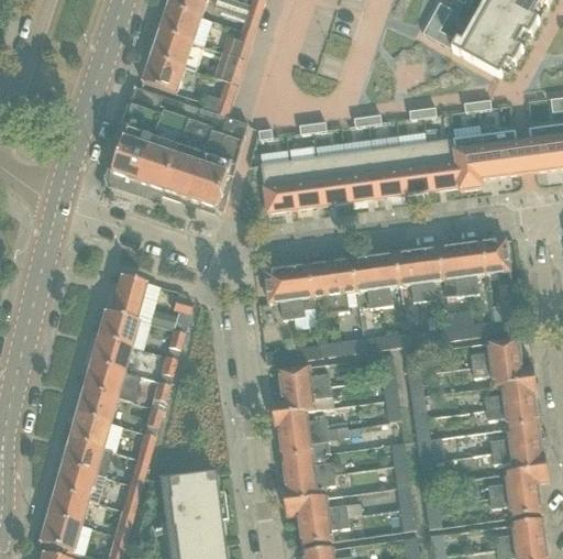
[(169,0),(167,6),(201,17),(207,0),(169,0)]
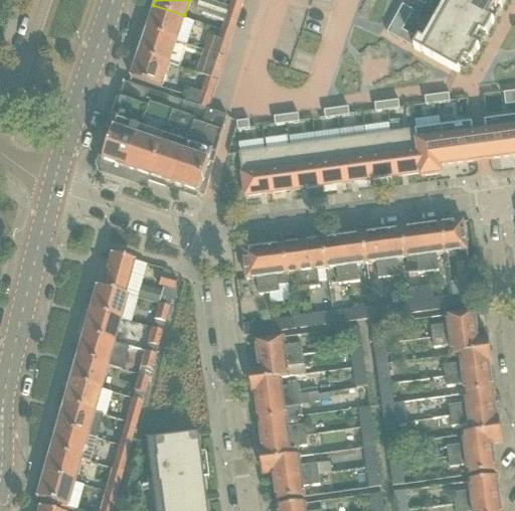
[(413,45),(458,70),(465,56),(471,59),(479,44),(473,41),(480,30),(485,33),(494,18),(488,15),(494,4),(500,7),(504,0),(452,0),(428,41),(418,36),(413,45)]
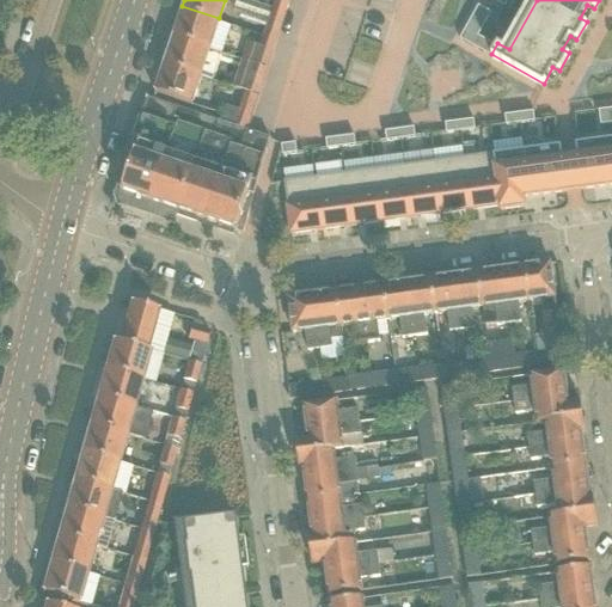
[(478,2),(473,11),(487,17),(490,8),(478,2)]
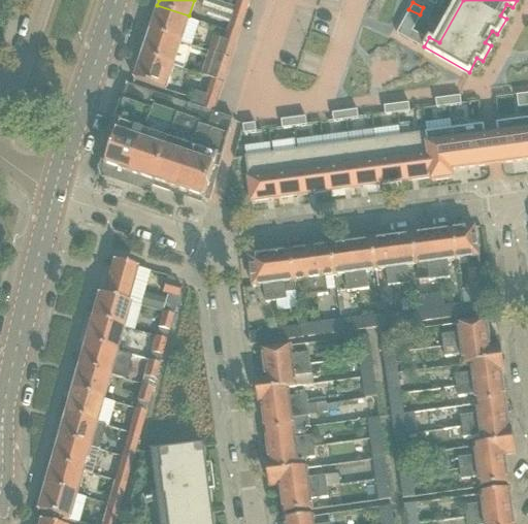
[(235,4),(229,23),(241,26),(246,8),(235,4)]
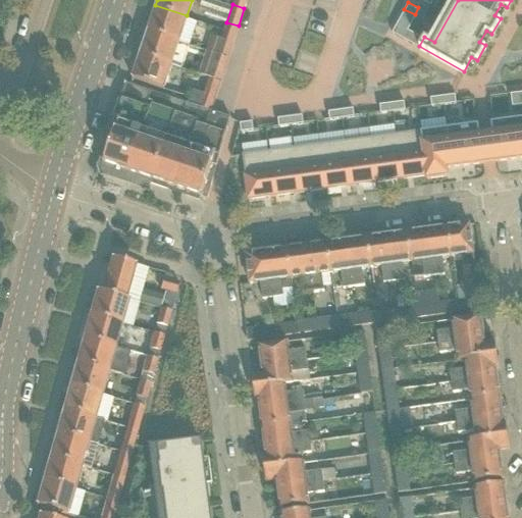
[(155,5),(148,29),(178,39),(187,15),(155,5)]
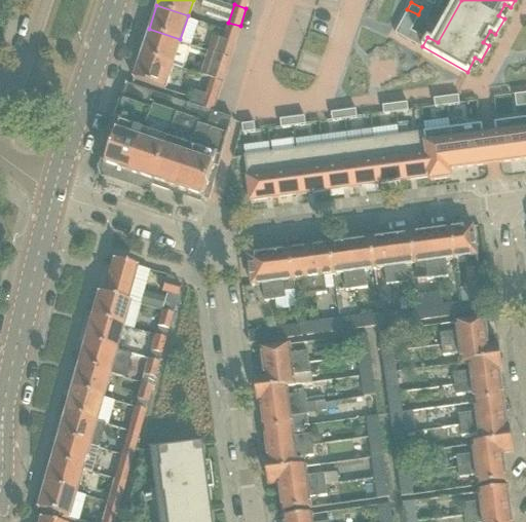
[(407,9),(403,16),(414,22),(418,14),(407,9)]
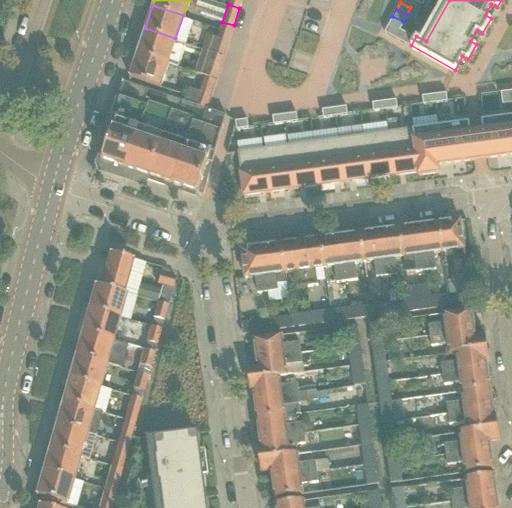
[(392,16),(388,23),(399,28),(400,27),(403,21),(392,16)]
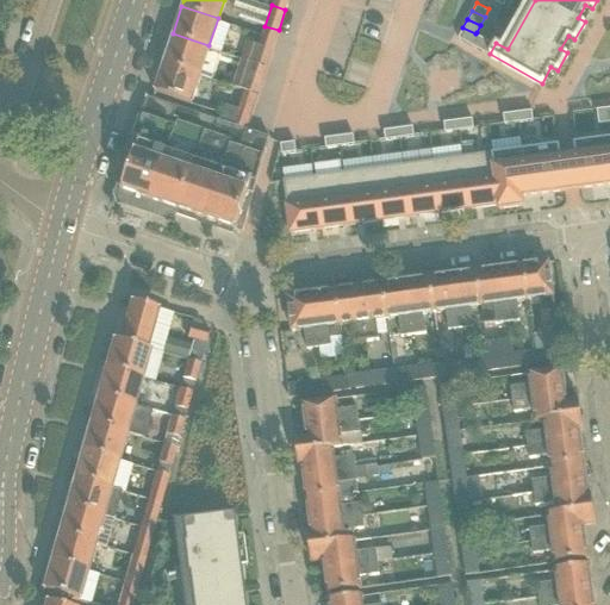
[(462,27),(458,36),(471,43),(475,33),(462,27)]
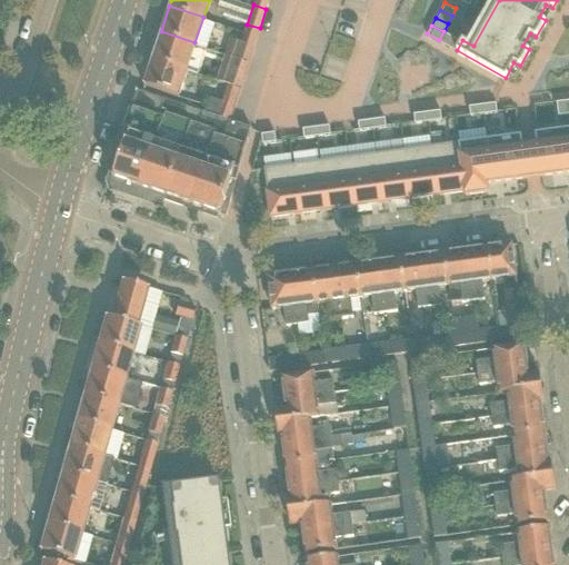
[(230,37),(225,52),(249,61),(258,35),(245,30),(242,37),(241,40),(230,37)]
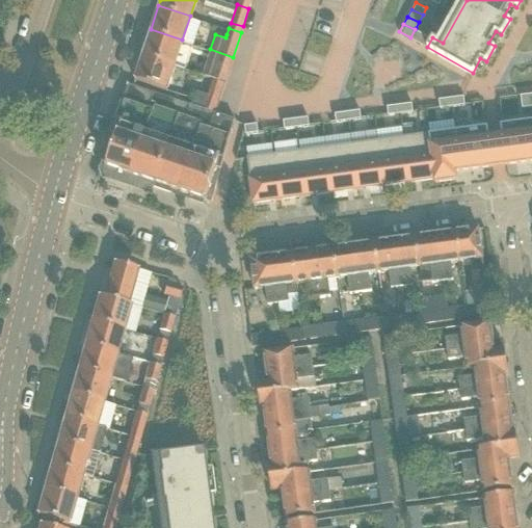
[(415,29),(410,37),(419,42),(424,33),(416,28),(415,29)]
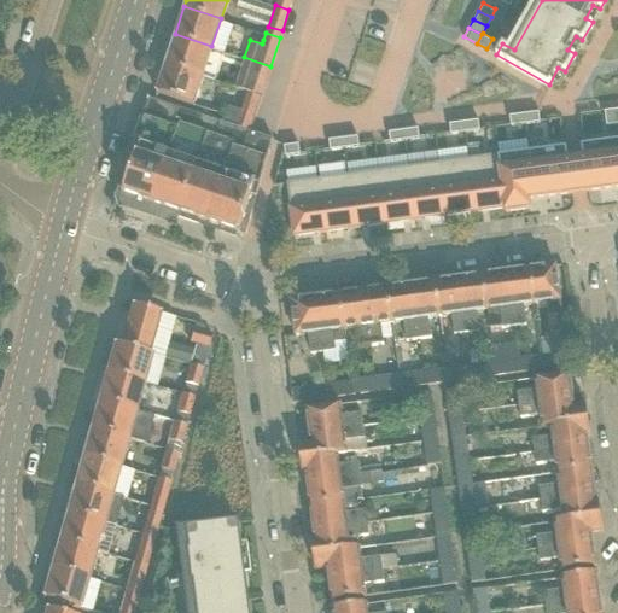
[(175,34),(165,60),(203,73),(211,46),(175,34)]
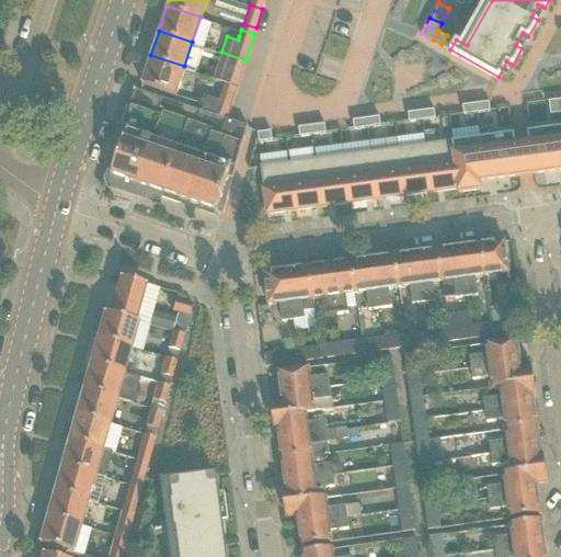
[(447,35),(442,44),(450,49),(456,40),(447,35)]
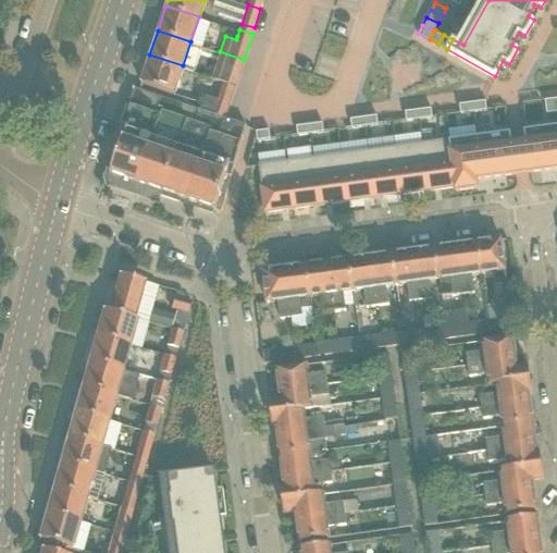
[(220,51),(212,76),(223,80),(234,84),(236,84),(244,60),(220,51)]
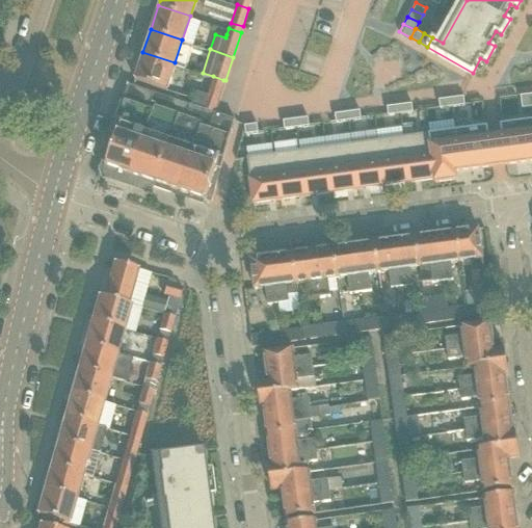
[(175,62),(142,52),(134,77),(166,87),(175,62)]
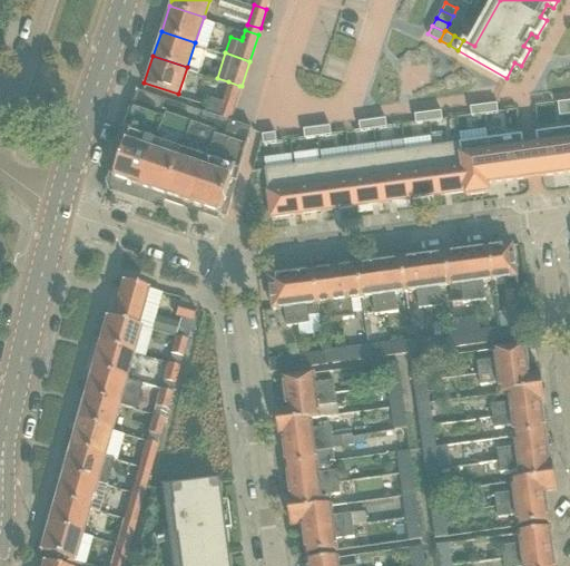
[(212,96),(206,109),(229,117),(239,86),(228,81),(223,99),(212,96)]
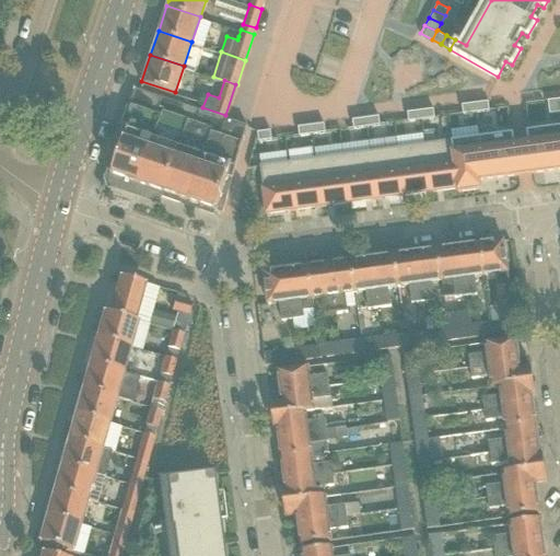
[(133,84),(132,87),(128,101),(155,111),(156,107),(161,94),(133,84)]
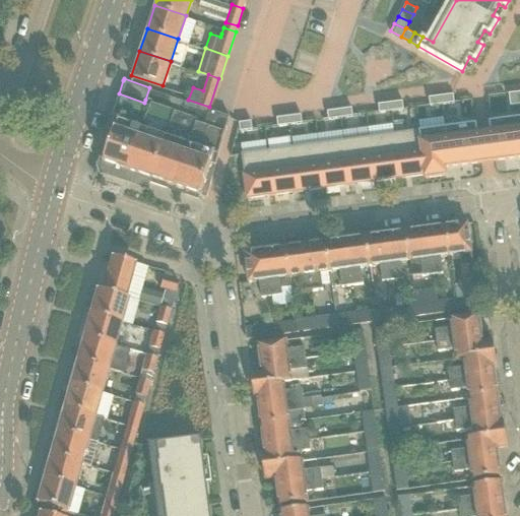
[(149,87),(145,100),(150,101),(174,109),(178,110),(182,98),(149,87)]
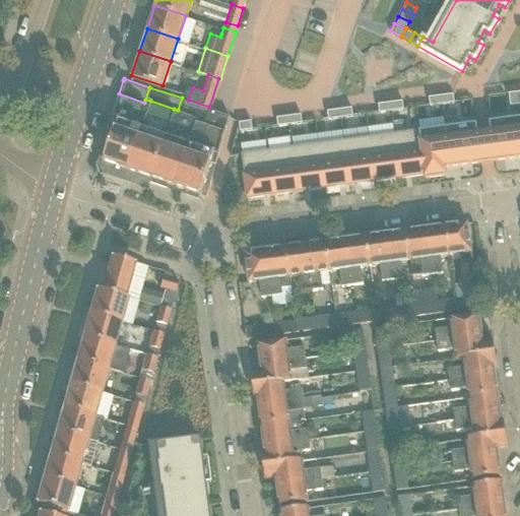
[(516,89),(508,90),(510,103),(518,102),(516,89)]
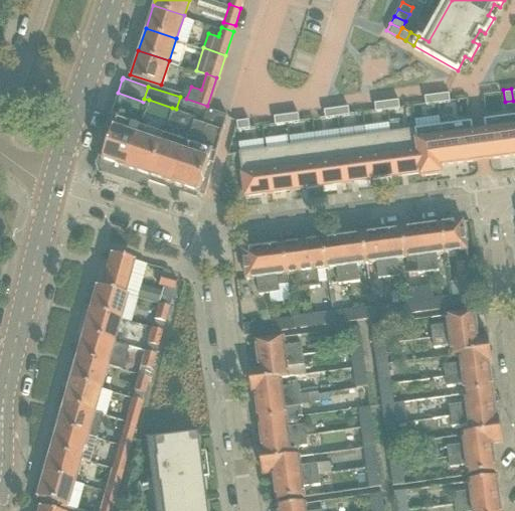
[(449,91),(437,93),(438,101),(450,99),(449,91)]
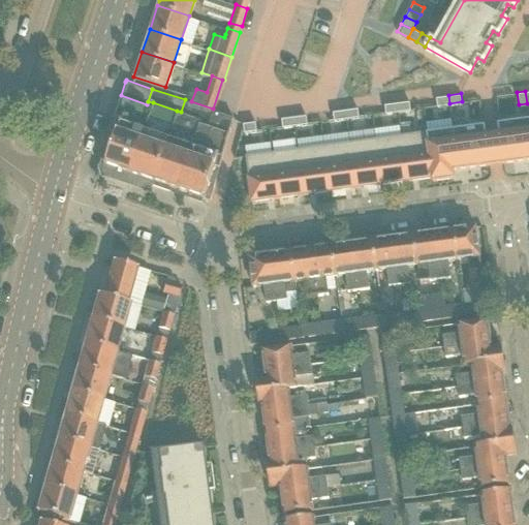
[(121,95),(116,113),(111,129),(116,131),(112,144),(109,143),(104,155),(107,156),(105,162),(106,163),(105,165),(129,174),(153,102),(148,101),(147,104),(121,95)]
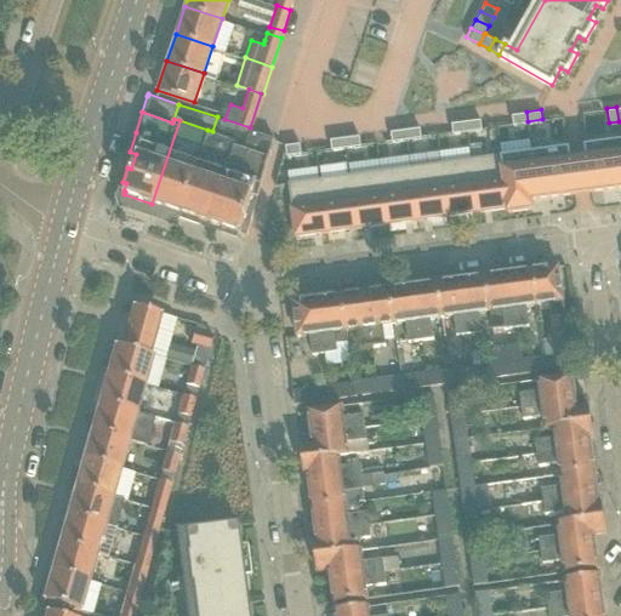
[(527,112),(512,113),(513,123),(528,121),(527,112)]
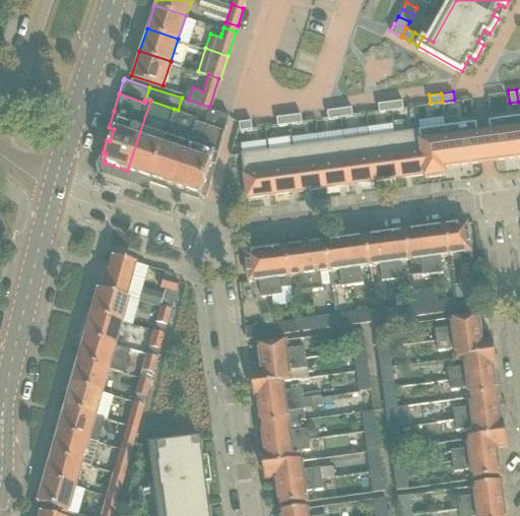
[(174,109),(150,179),(174,187),(191,138),(197,120),(205,123),(210,108),(209,107),(188,100),(182,98),(178,110),(174,109)]
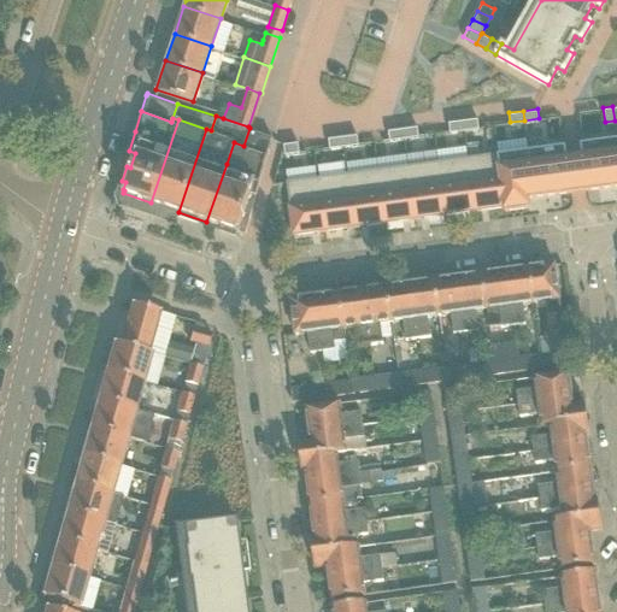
[(477,117),(463,118),(464,129),(479,127),(477,117)]
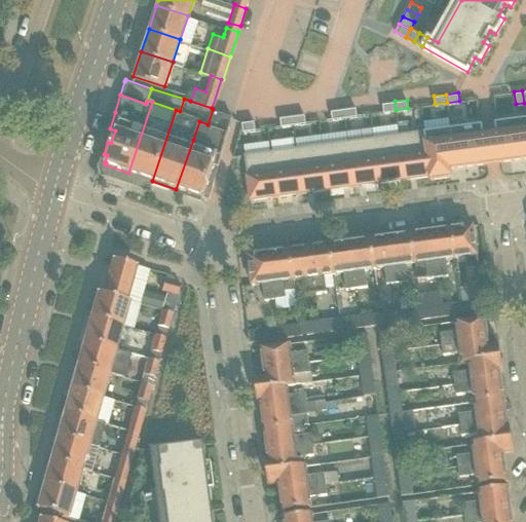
[(395,101),(382,103),(383,111),(396,110),(395,101)]
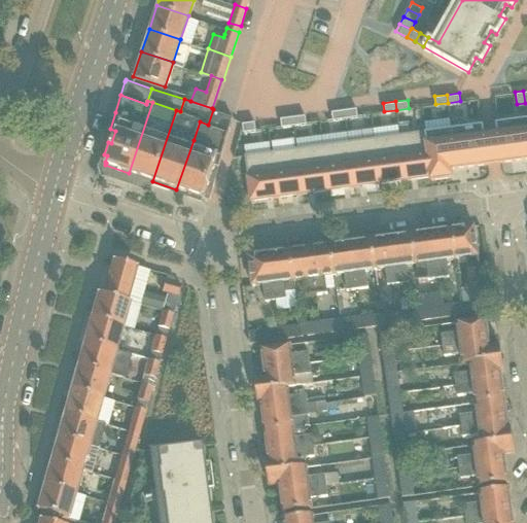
[(176,110),(152,102),(129,173),(152,181),(176,110)]
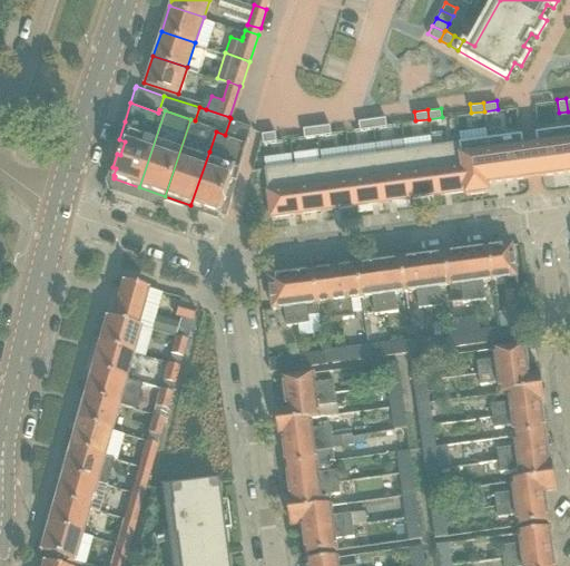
[(385,116),(372,117),(373,126),(386,125),(385,116)]
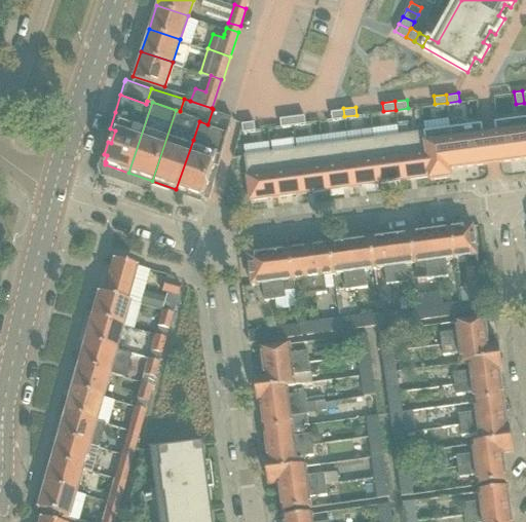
[(343,108),(331,110),(332,118),(344,116),(343,108)]
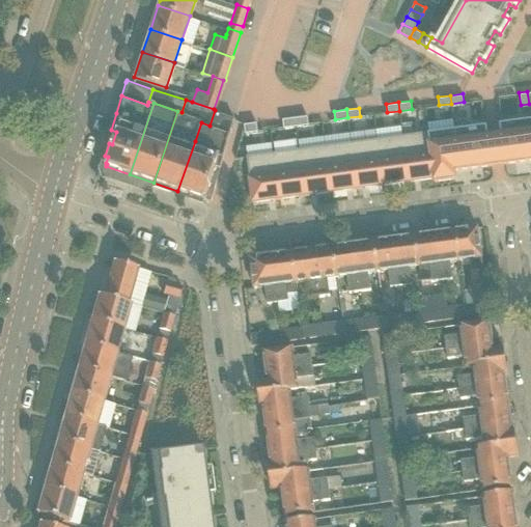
[(215,110),(210,126),(228,132),(233,116),(215,110)]
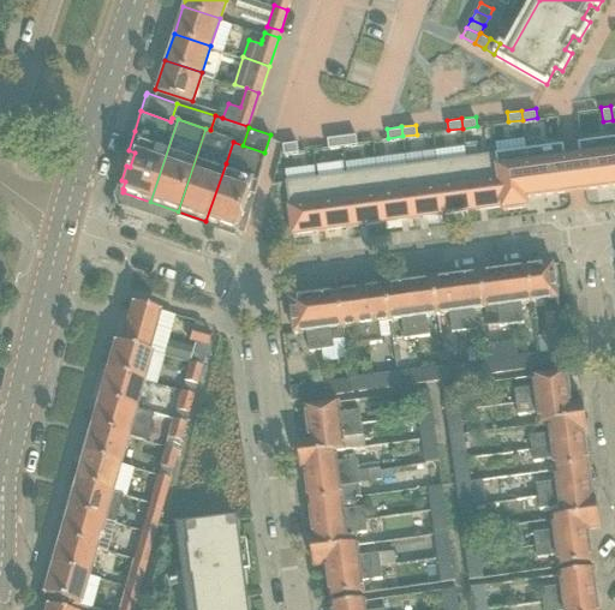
[(356,132),(341,135),(342,144),(357,142),(356,132)]
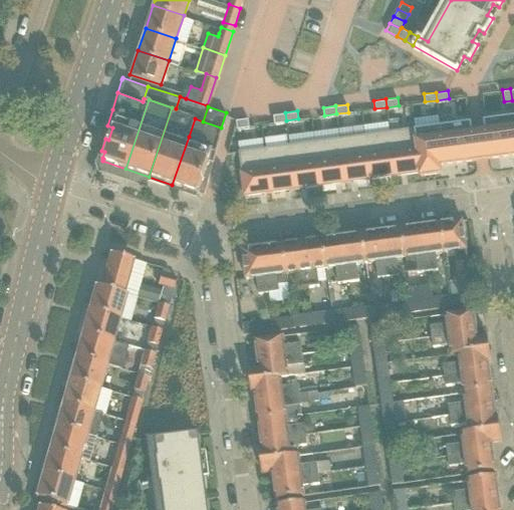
[(285,112),(273,113),(274,122),(286,120),(285,112)]
